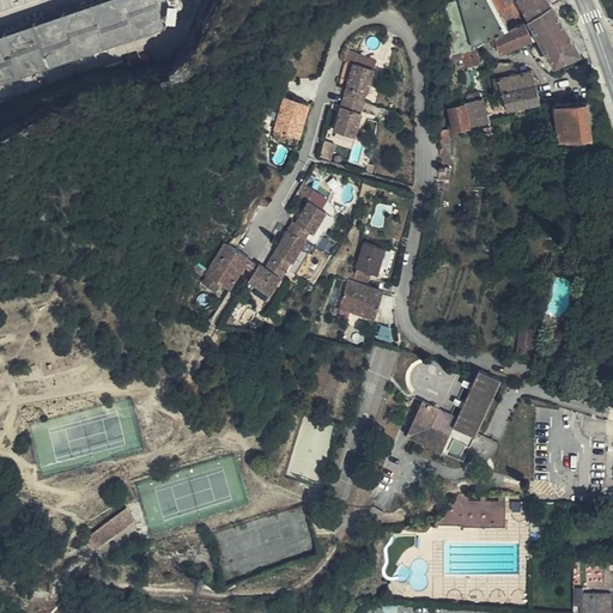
[(0,84),(167,26),(156,0),(98,0),(0,34),(0,84)]
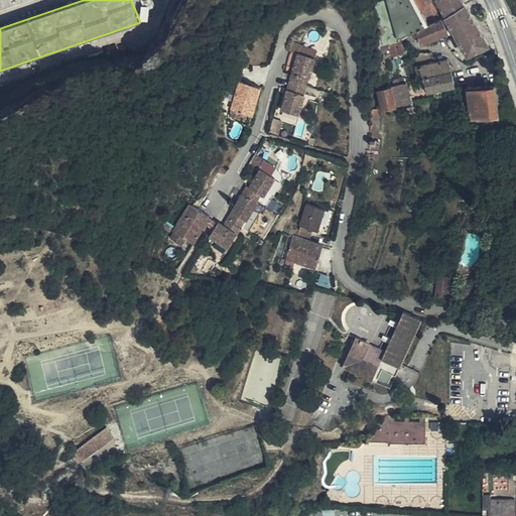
[(374,0),(375,6),(378,28),(380,43),(380,47),(382,47),(401,41),(404,40),(409,36),(415,32),(427,26),(412,0),(374,0)]
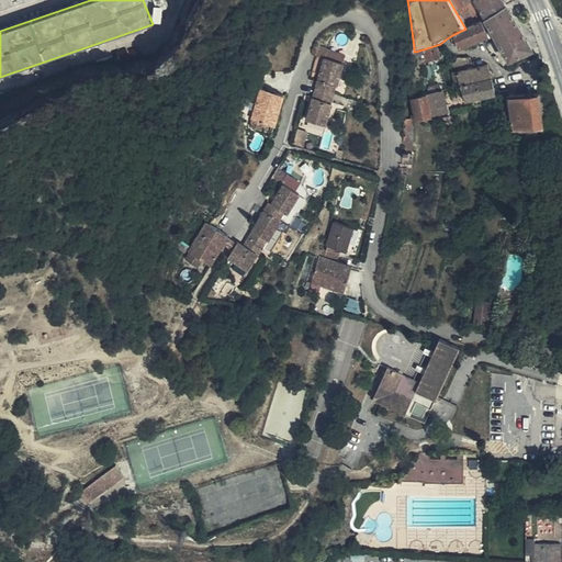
[(449,0),(465,29),(482,21),(485,19),(485,18),(507,4),(503,0),(449,0)]
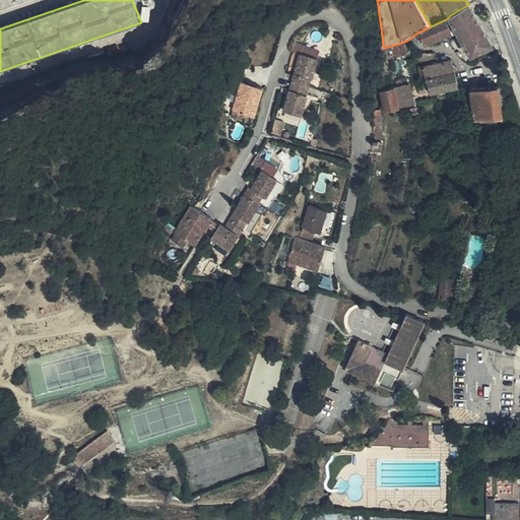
[(481,25),(469,4),(449,16),(449,17),(458,31),(472,57),(494,47),(481,25)]
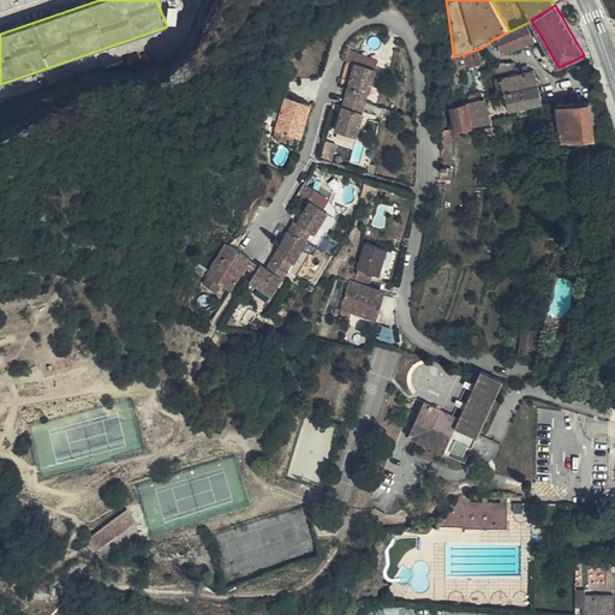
[(542,37),(531,21),(527,23),(536,41),(542,37)]
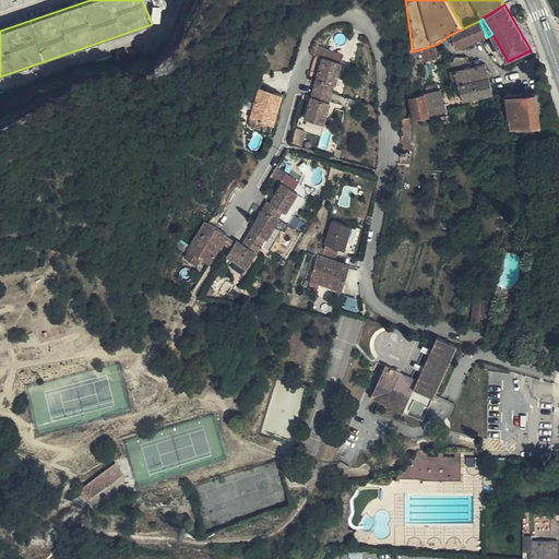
[(479,21),(463,28),(450,35),(456,50),(471,44),(480,39),(487,37),(479,21)]
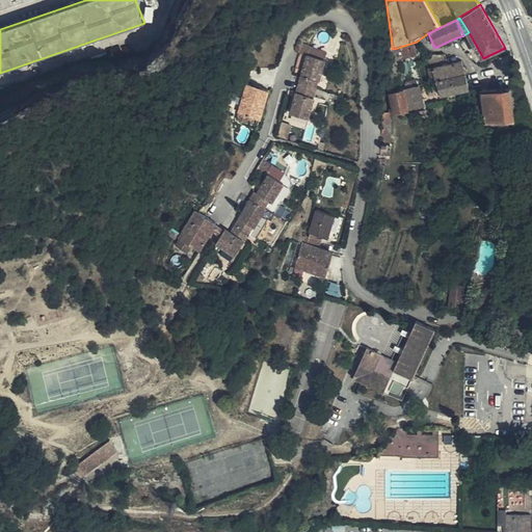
[(414,43),(394,49),(395,57),(401,55),(402,60),(417,56),(414,43)]
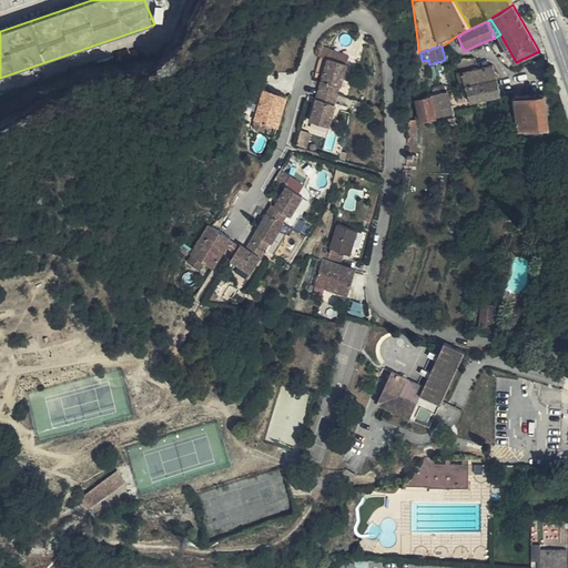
[(334,103),(340,87),(342,88),(347,64),(320,57),(313,80),(321,82),(310,121),(330,128),(336,104),(334,103)]
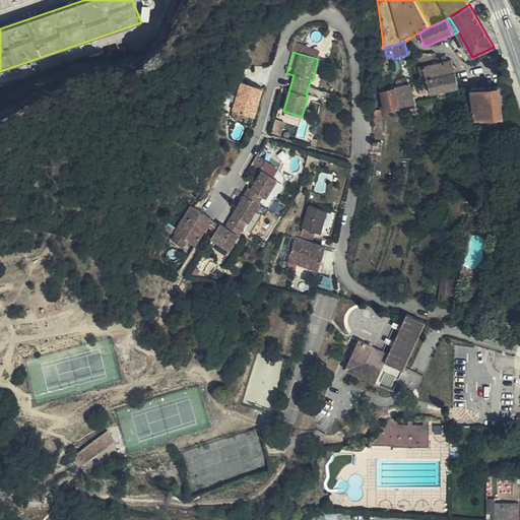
[(427,80),(455,72),(452,61),(437,64),(435,54),(420,54),(420,56),(420,60),(424,67),(427,80)]
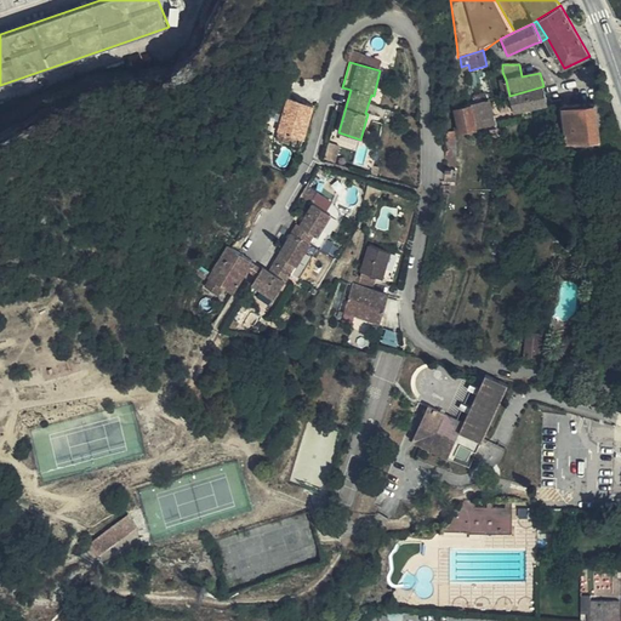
[(547,103),(543,86),(510,96),(514,113),(547,103)]
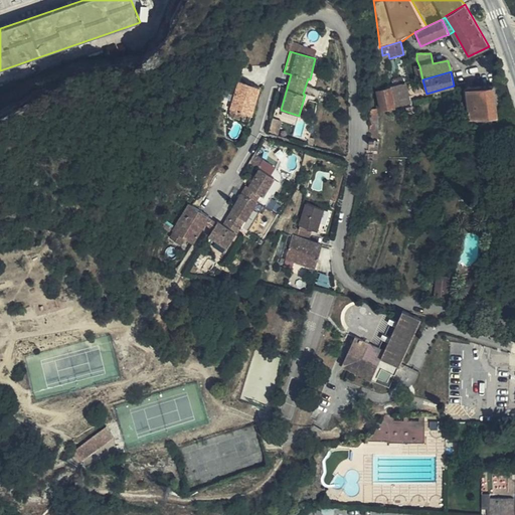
[(395,87),(405,83),(403,77),(394,79),(395,87)]
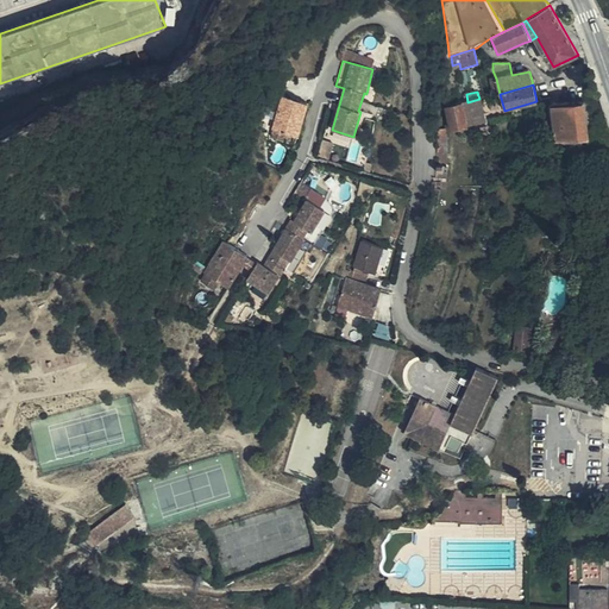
[(282,98),(271,131),(286,135),(297,138),(308,105),(282,98)]
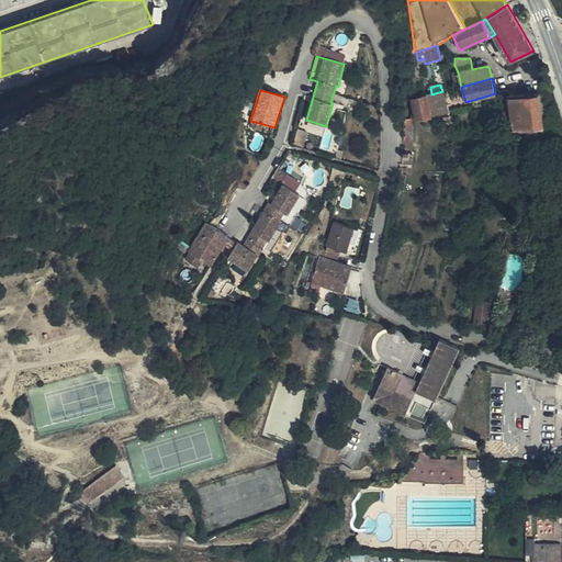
[(448,113),(444,91),(442,91),(431,94),(427,96),(431,116),(448,113)]
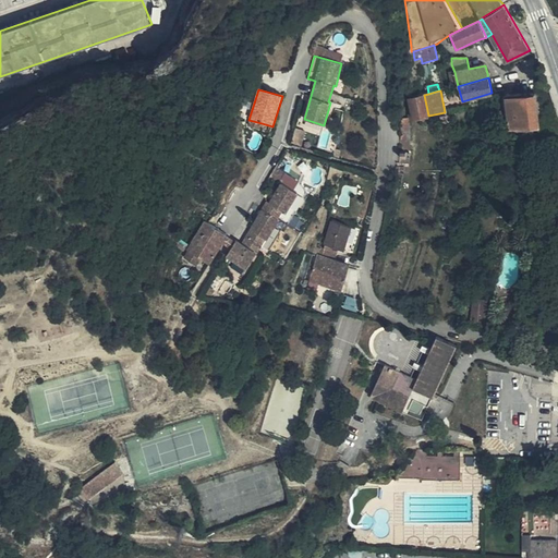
[(424,95),(409,98),(413,120),(428,116),(424,95)]
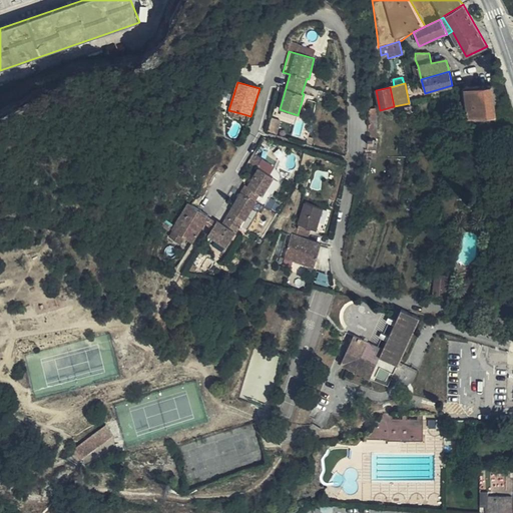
[(465,90),(466,100),(467,106),(468,117),(494,114),(491,87),(465,90)]
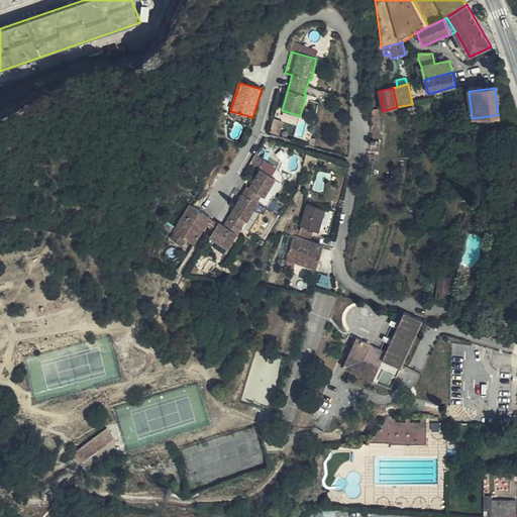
[(417,114),(416,107),(408,109),(409,115),(417,114)]
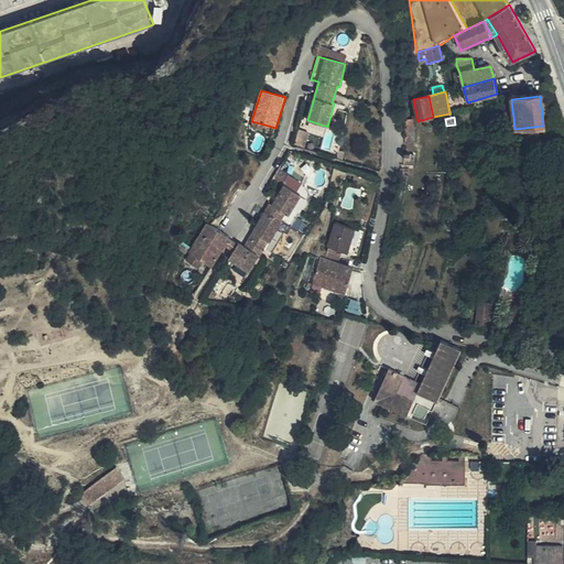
[(404,165),(408,165),(413,165),(414,153),(414,139),(412,120),(404,120),(404,150),(404,161),(404,165)]
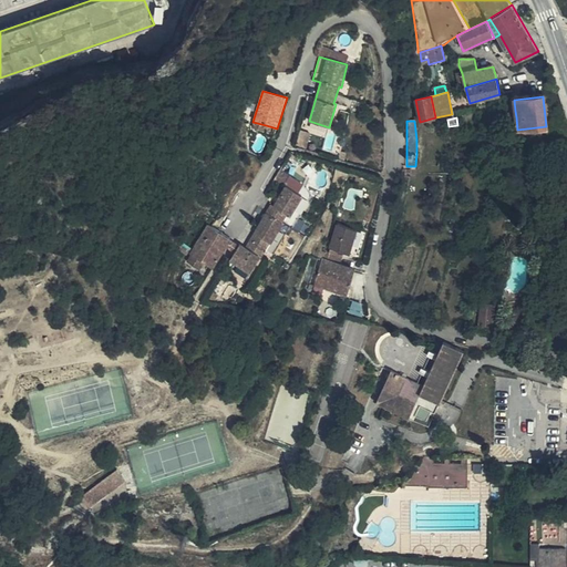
[(266,125),(253,122),(250,129),(264,132),(266,125)]
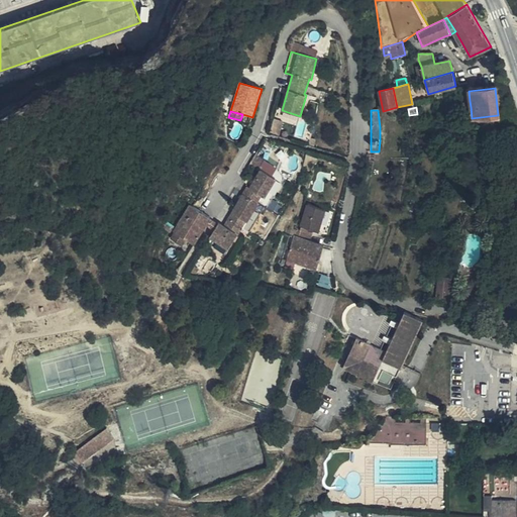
[(247,187),(242,194),(257,201),(262,195),(265,197),(276,179),(274,178),(261,170),(250,188),(247,187)]
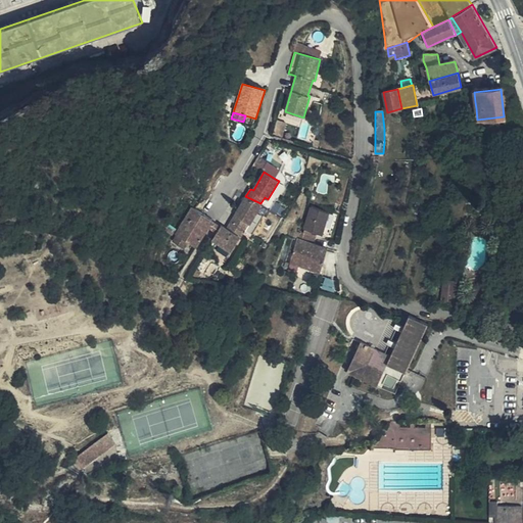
[(263,205),(269,209),(271,210),(288,183),(282,172),(277,180),(279,181),(268,199),(265,197),(260,203),(263,205)]
